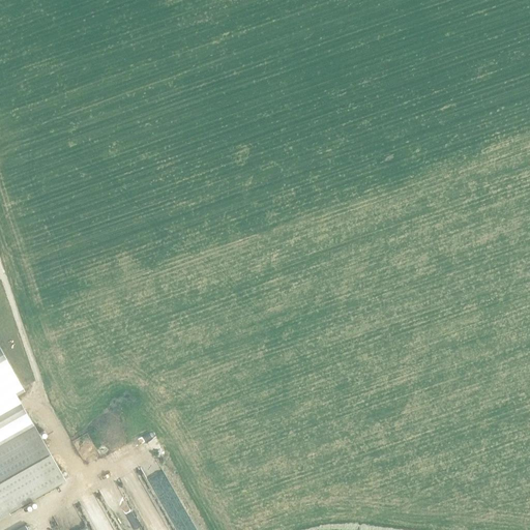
[(0,437),(32,421),(17,391),(24,388),(0,345),(0,437)]
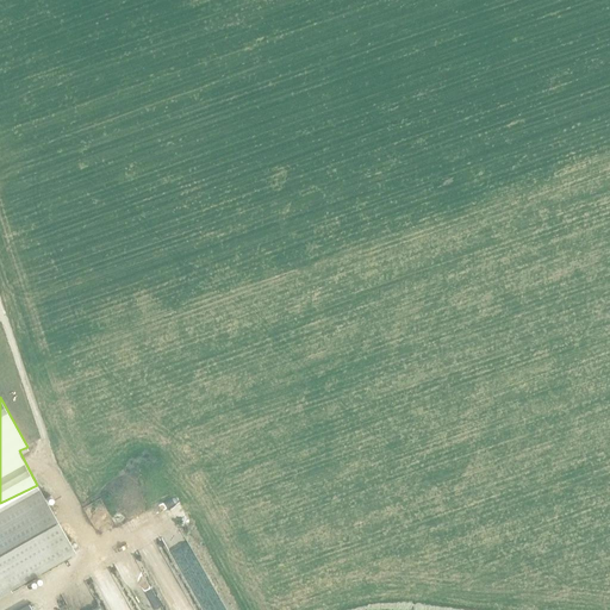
[(160,499),(166,509),(185,498),(179,487),(160,499)]
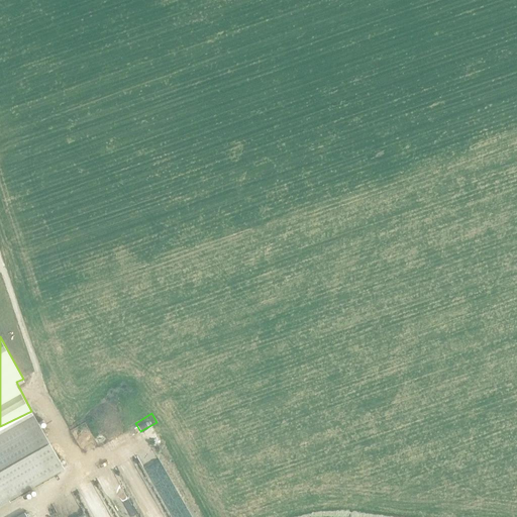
[(0,504),(63,469),(32,414),(0,432),(0,504)]
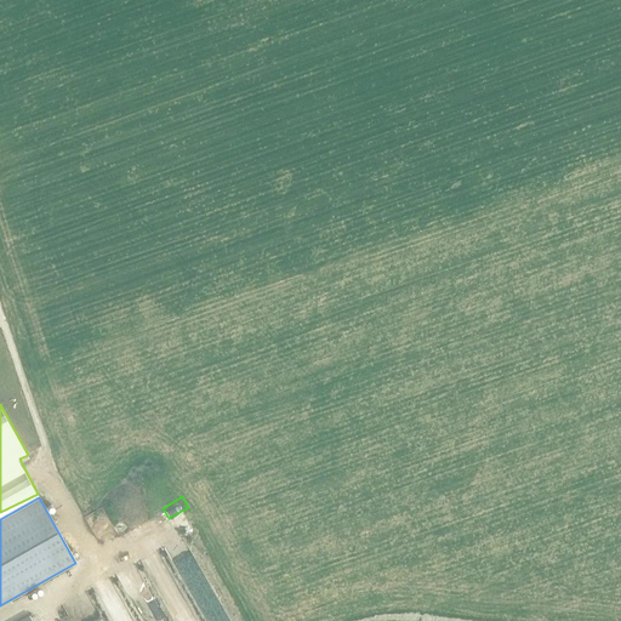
[(182,523),(166,531),(183,565),(192,562),(194,567),(203,563),(182,523)]
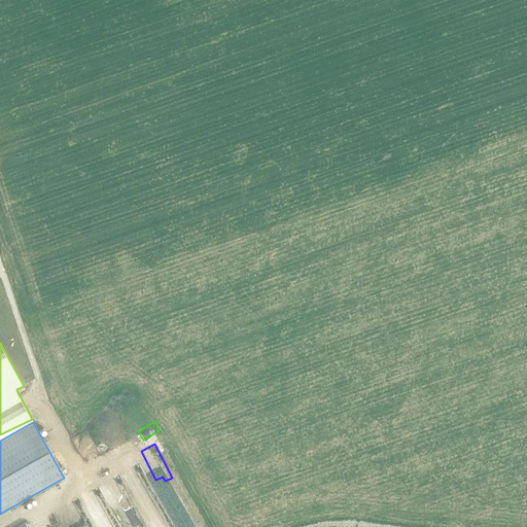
[(141,475),(138,466),(132,468),(135,477),(141,475)]
